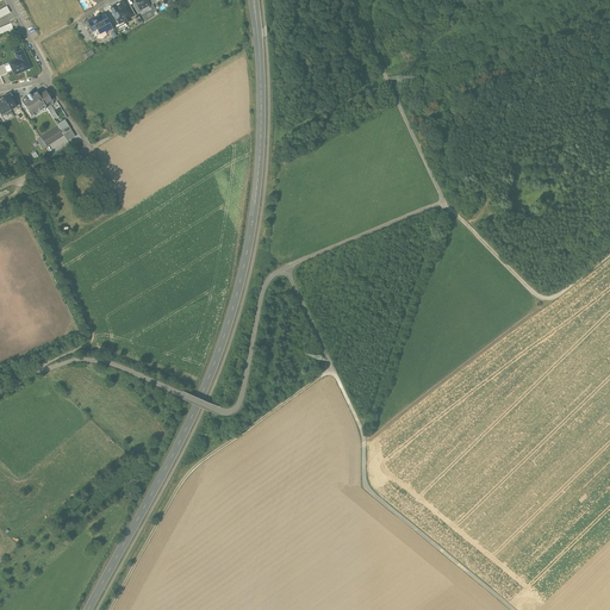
[(126,0),(119,4),(120,5),(117,7),(116,6),(111,10),(119,25),(124,23),(124,24),(125,24),(131,20),(130,19),(135,17),(126,0)]
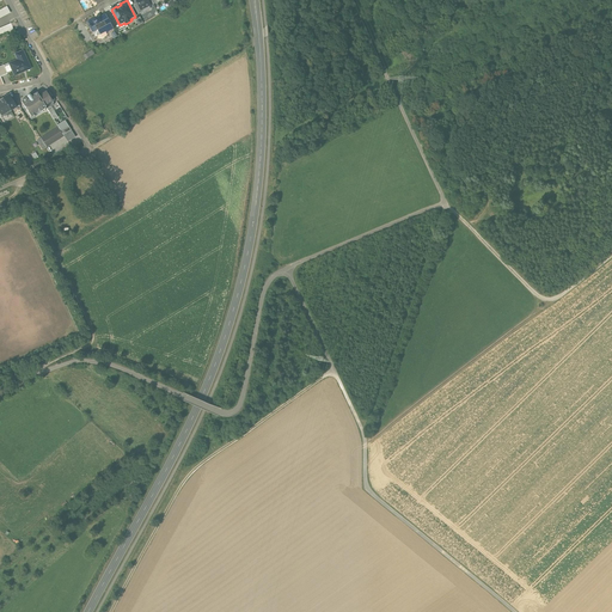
[(150,5),(146,0),(134,0),(136,4),(140,10),(141,10),(150,5)]
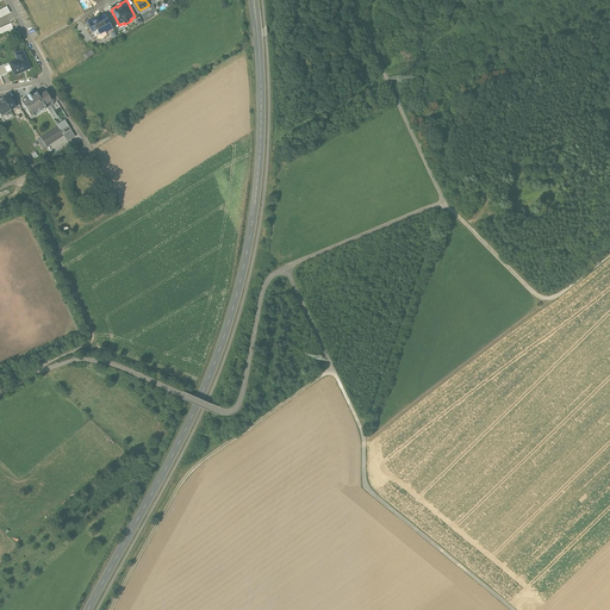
[(7,7),(0,10),(0,18),(10,13),(7,7)]
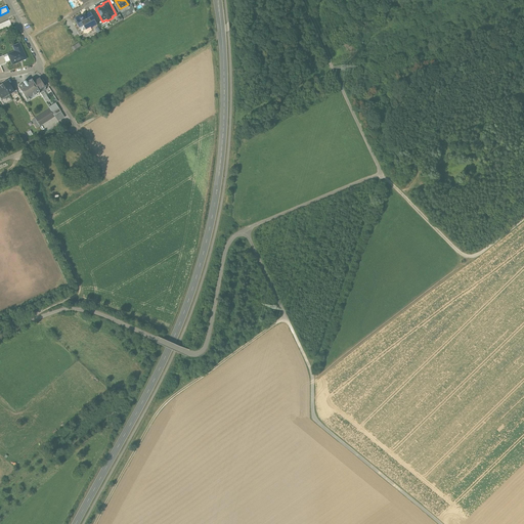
[(90,12),(85,15),(84,16),(84,15),(83,15),(82,15),(81,15),(80,16),(80,17),(79,17),(75,19),(77,22),(76,23),(77,24),(78,25),(80,28),(83,26),(85,30),(90,27),(91,28),(96,25),(90,12)]
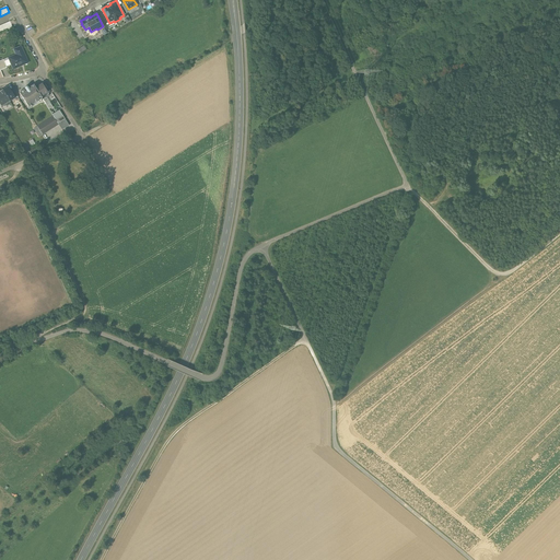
[(10,22),(0,25),(0,33),(12,27),(11,24),(14,23),(13,21),(10,22)]
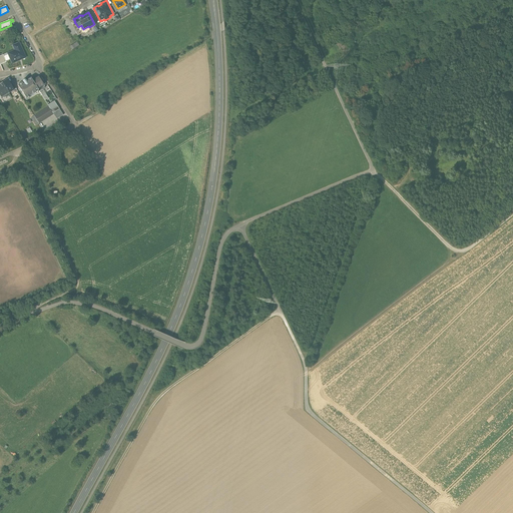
[(19,42),(13,45),(16,51),(8,54),(12,64),(26,57),(19,42)]
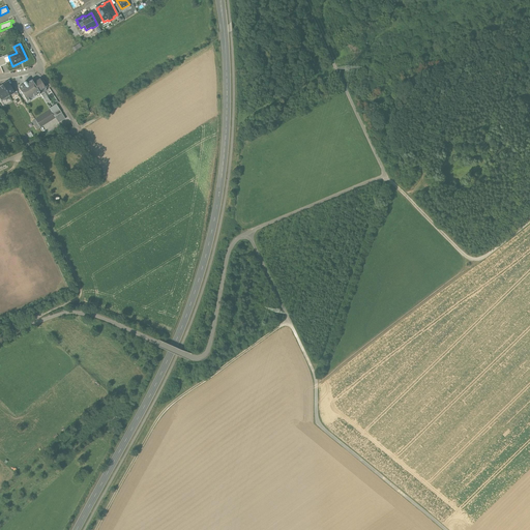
[(80,43),(71,49),(75,52),(82,47),(80,43)]
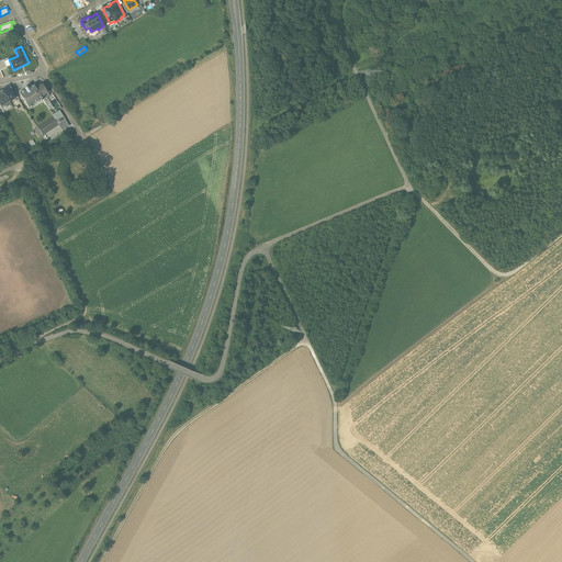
[(49,96),(42,85),(35,89),(41,98),(44,96),(46,98),(49,96)]
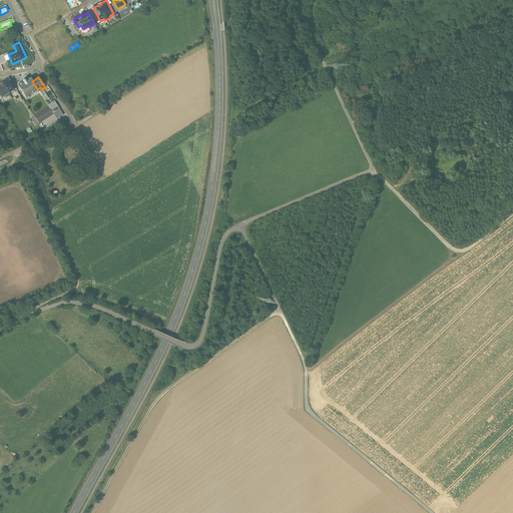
[(24,79),(23,80),(22,81),(23,81),(17,85),(20,89),(20,91),(21,91),(22,92),(22,93),(23,94),(26,98),(27,99),(36,93),(36,92),(35,91),(38,89),(37,89),(32,81),(30,78),(26,81),(25,80),(24,79)]
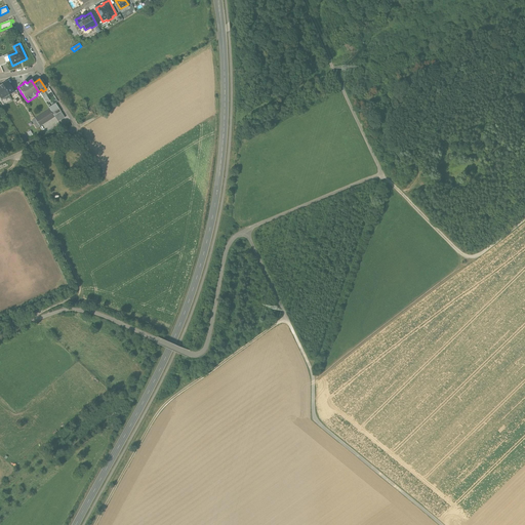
[(10,86),(7,82),(2,85),(8,93),(9,95),(13,92),(10,86)]
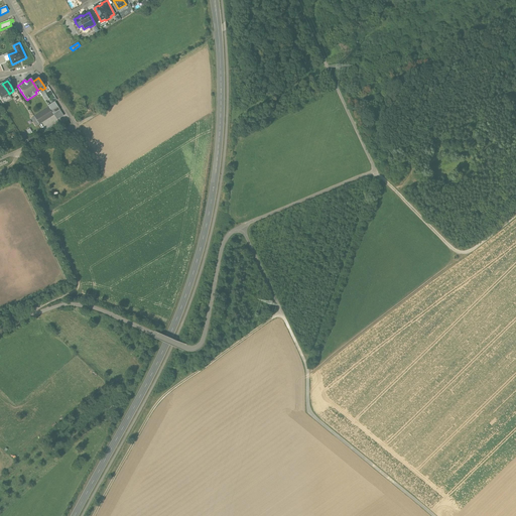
[(54,102),(48,106),(49,107),(51,110),(57,106),(54,102)]
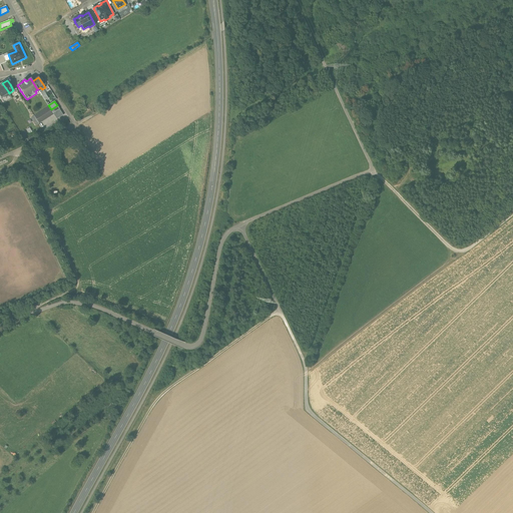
[(49,106),(34,116),(38,123),(53,114),(53,113),(51,109),(49,106)]
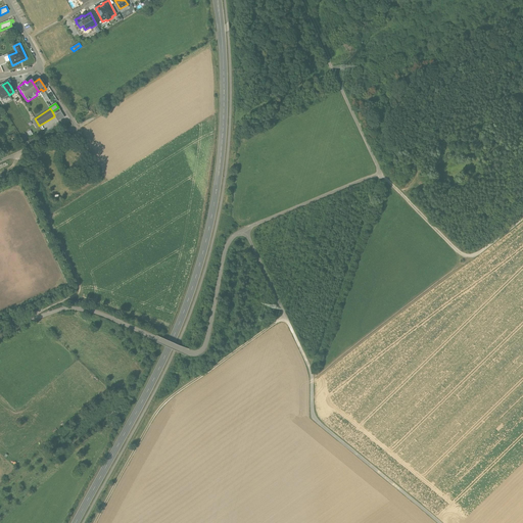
[(60,111),(54,115),(54,116),(58,122),(64,117),(60,111)]
